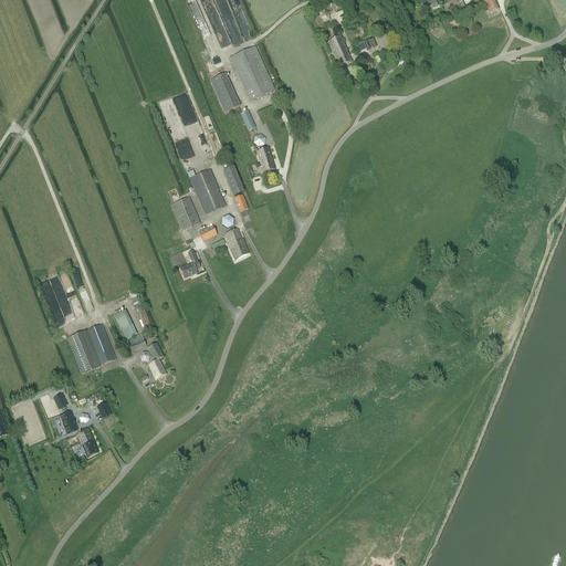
[(468,16),(462,3),(460,0),(452,0),(447,2),(454,21),(468,16)]
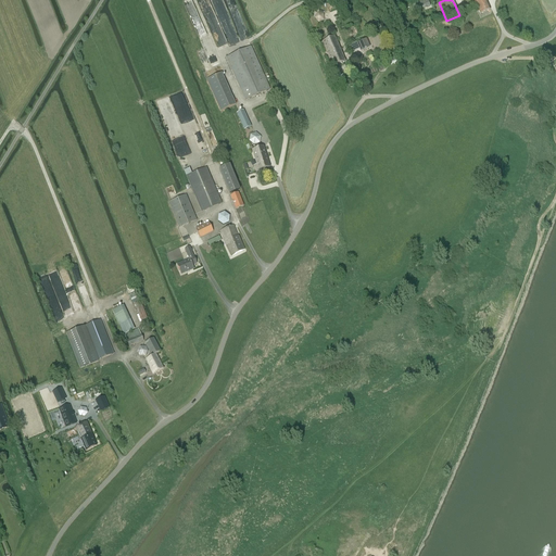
[(474,0),(480,14),(490,11),(484,0),(474,0)]
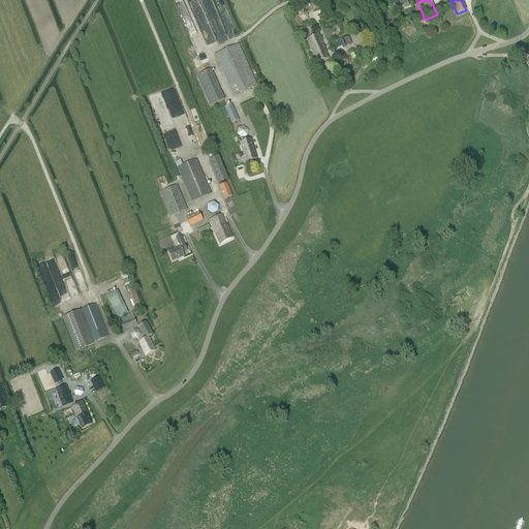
[(307,14),(308,11),(303,10),(302,12),(300,18),(303,22),(308,20),(307,14)]
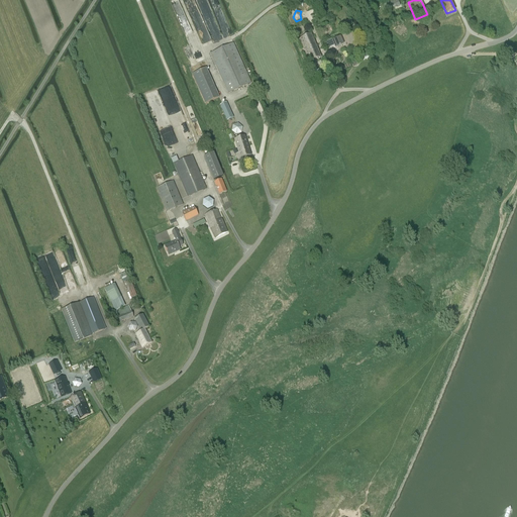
[(309,63),(321,58),(311,34),(299,39),(309,63)]
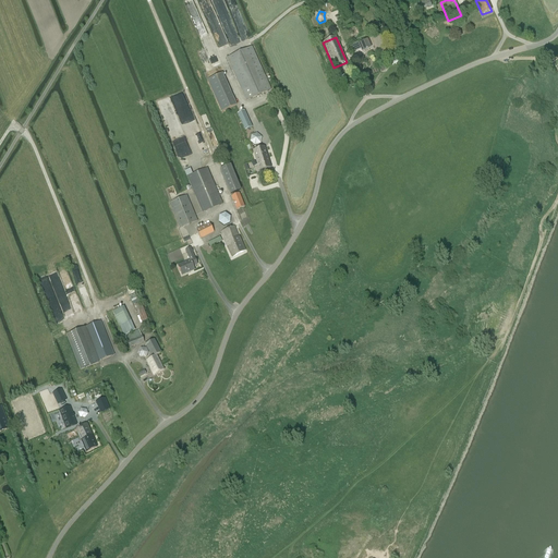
[(360,46),(355,47),(358,52),(361,50),(362,52),(371,49),(367,43),(360,46)]
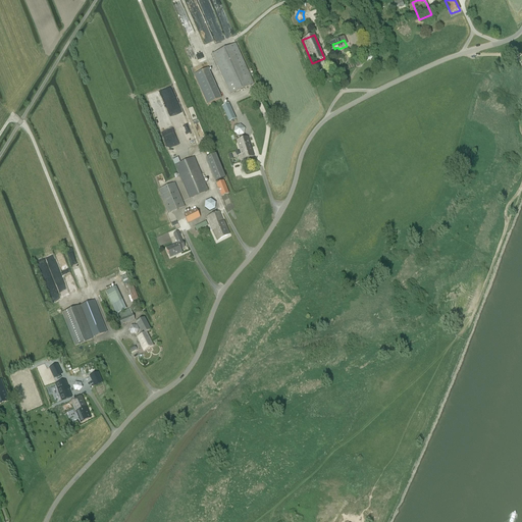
[(230,95),(254,85),(236,44),(212,54),(230,95)]
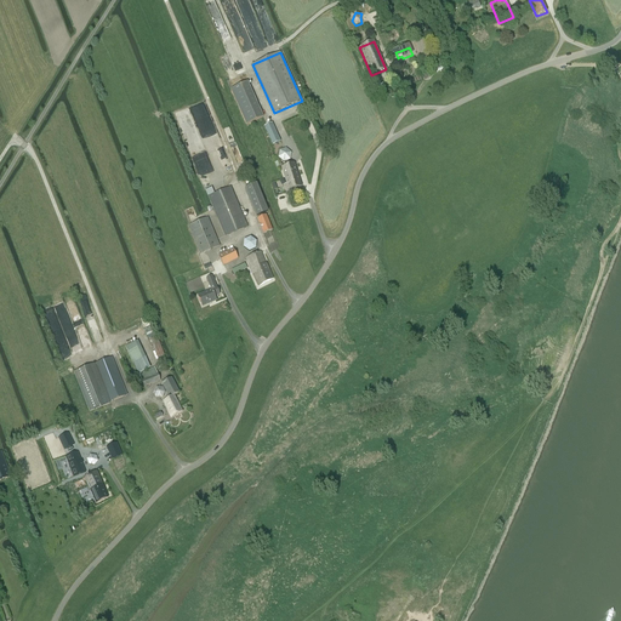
[(246,125),(263,118),(248,83),(231,90),(246,125)]
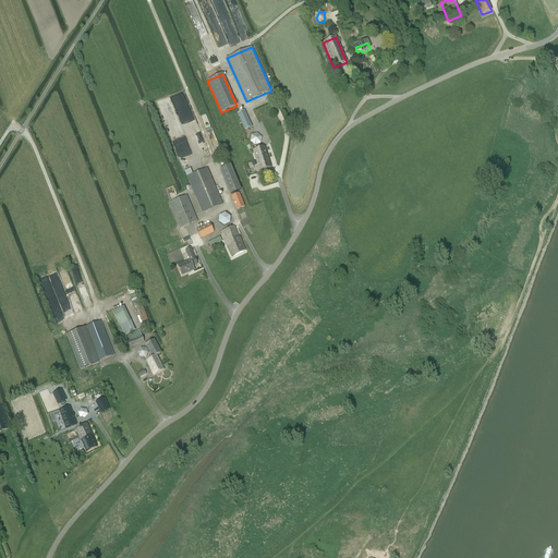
[(244,131),(252,128),(244,111),(238,114),(244,131)]
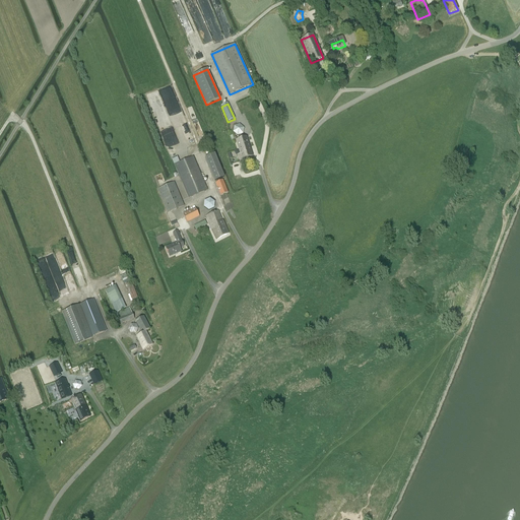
[(242,159),(252,156),(246,137),(236,140),(242,159)]
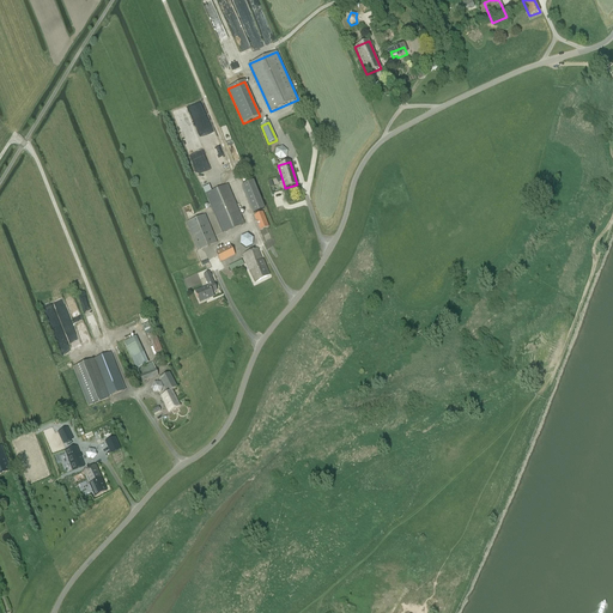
[(263,208),(253,181),(242,186),(253,213),(263,208)]
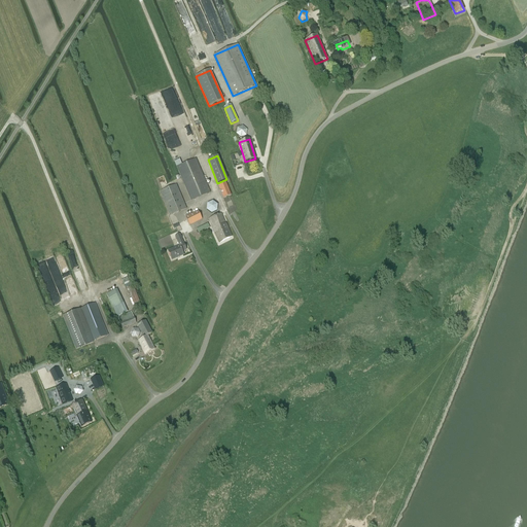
[(190,201),(210,192),(196,159),(176,167),(190,201)]
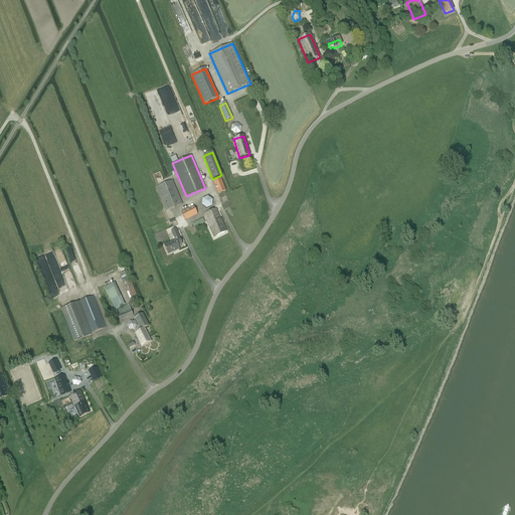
[(218,194),(225,191),(220,178),(213,181),(218,194)]
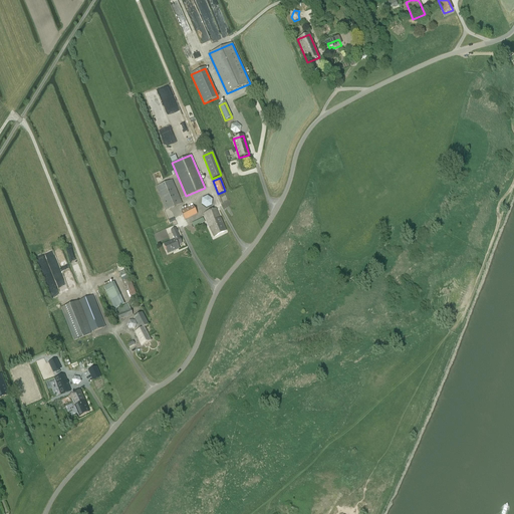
[(166,211),(182,204),(172,181),(156,187),(166,211)]
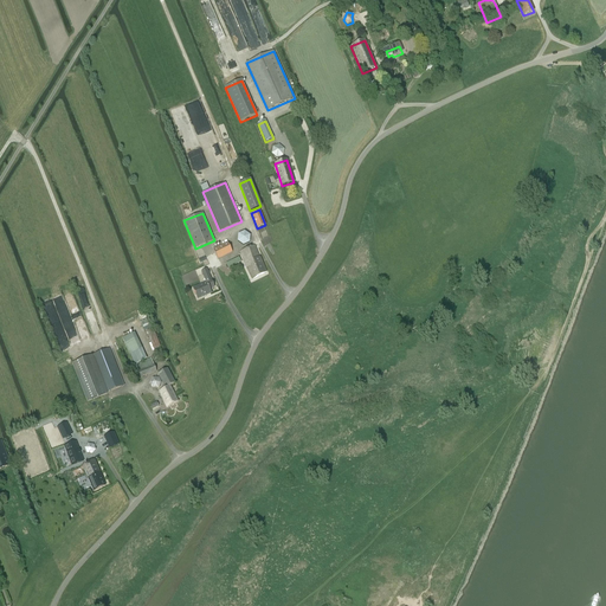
[(244,232),(238,234),(237,242),(243,246),(250,243),(250,236),(244,232)]
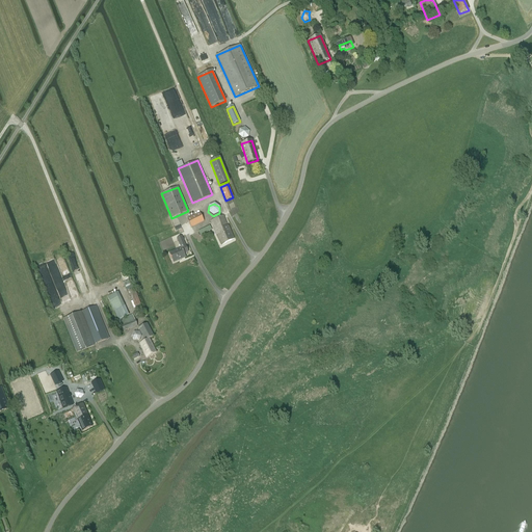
[(191,228),(204,221),(200,213),(187,219),(191,228)]
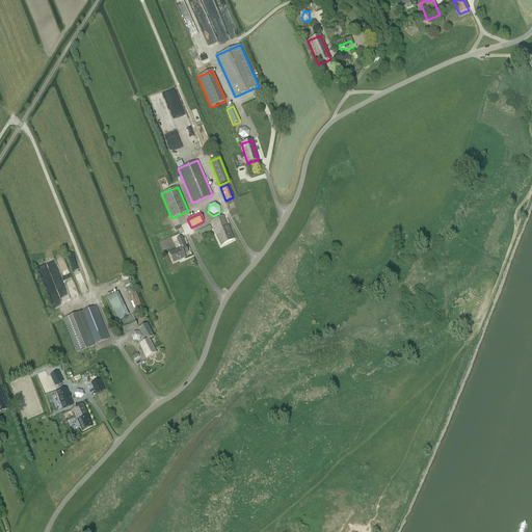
[(221,245),(234,239),(223,215),(211,221),(216,235),(221,245)]
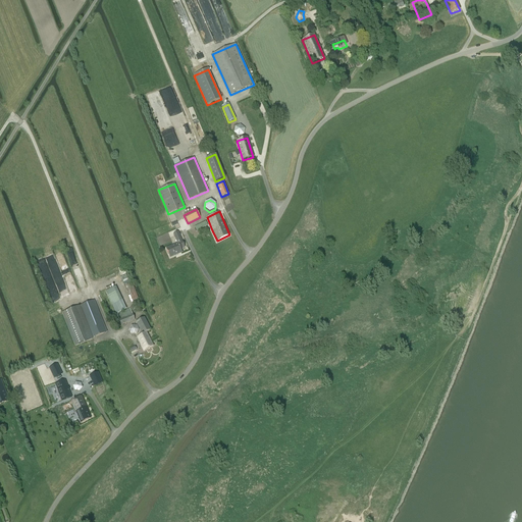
[(208,225),(206,221),(195,227),(197,231),(208,225)]
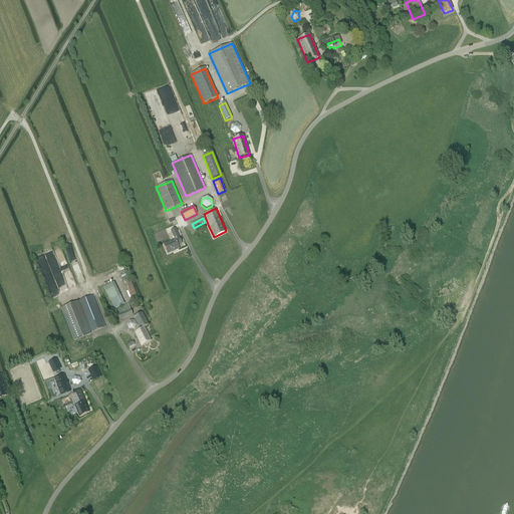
[(178,246),(182,244),(175,229),(171,231),(175,240),(164,245),(168,254),(179,249),(178,246)]
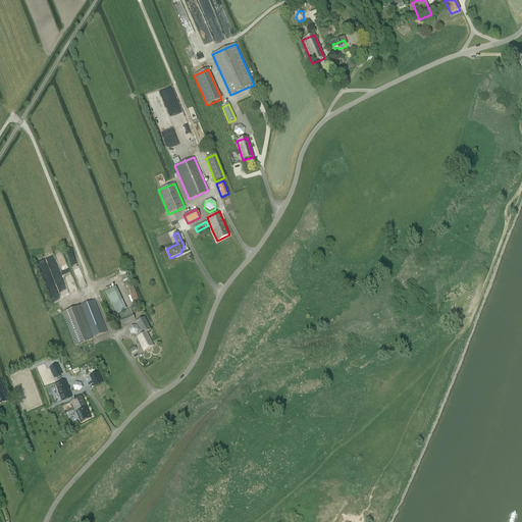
[(127,274),(120,277),(123,284),(125,283),(133,301),(138,299),(127,274)]
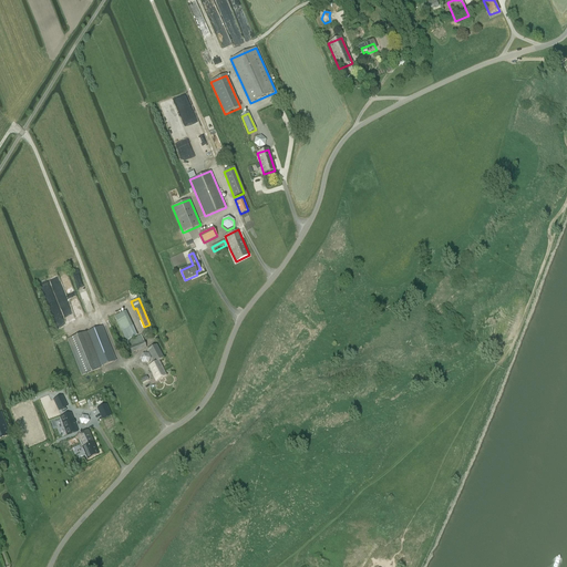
[(116,361),(102,327),(86,333),(100,368),(116,361)]
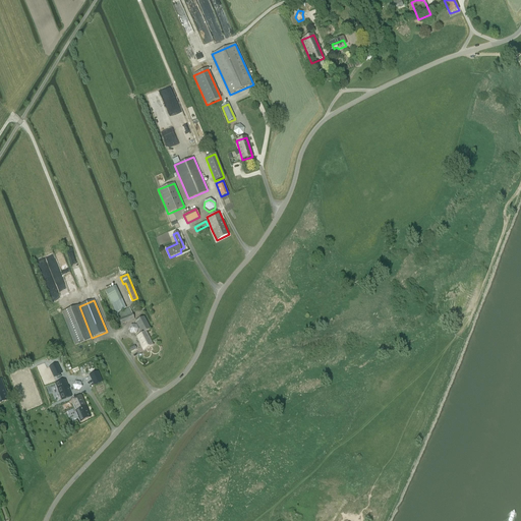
[(126,308),(122,300),(112,304),(116,313),(126,308)]
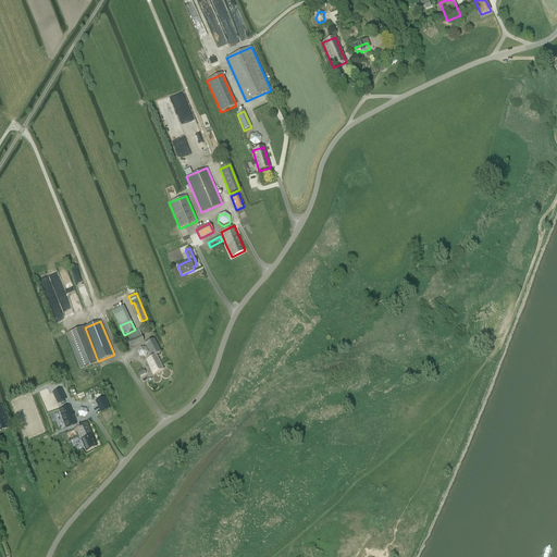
[(81,369),(98,362),(85,327),(66,334),(81,369)]
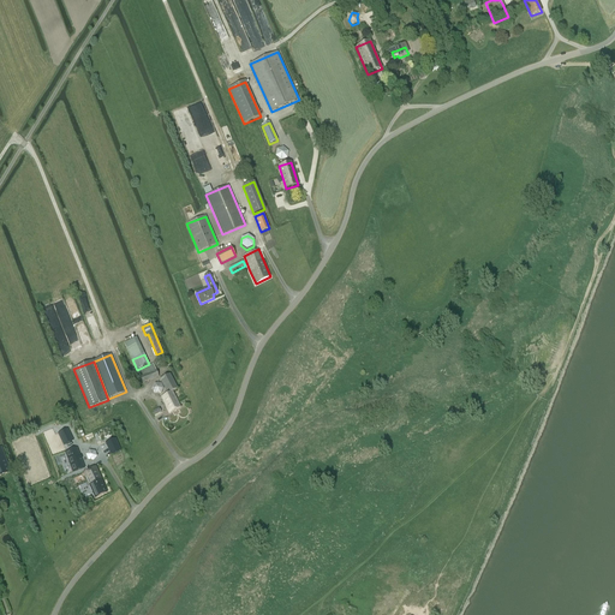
[(153,364),(144,368),(137,370),(143,383),(159,377),(153,364)]
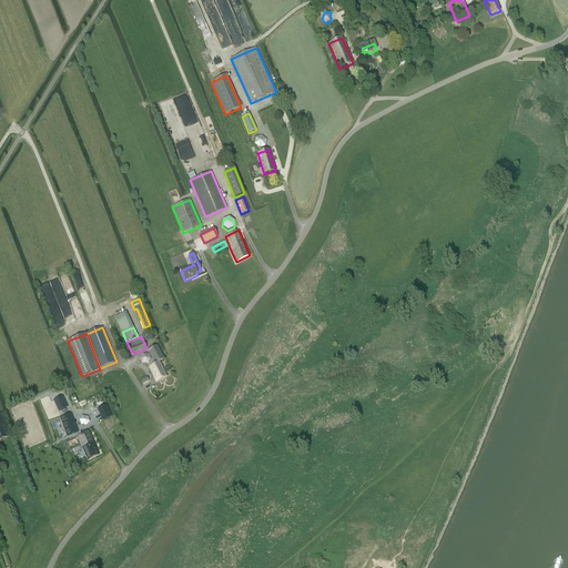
[(149,367),(154,376),(163,371),(159,362),(164,359),(158,346),(148,351),(155,364),(149,367)]
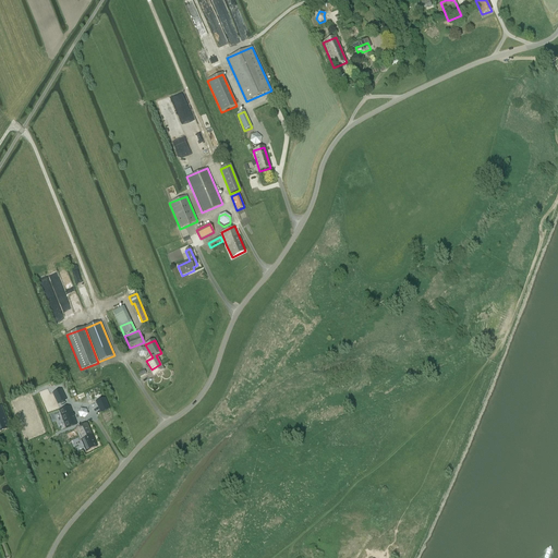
[(154,375),(164,371),(160,364),(152,370),(154,375)]
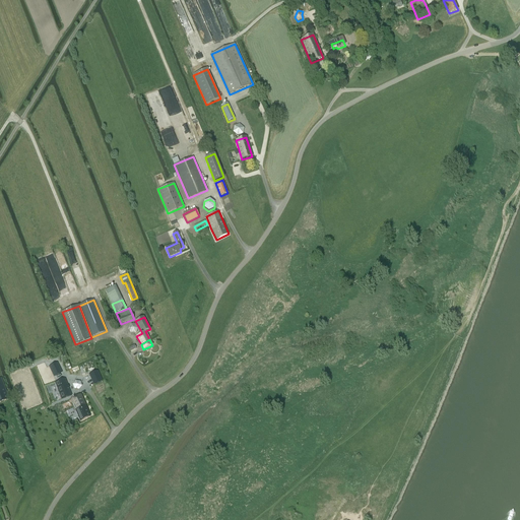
[(50,367),(49,367),(54,377),(55,376),(59,375),(60,374),(61,374),(62,373),(61,372),(61,371),(57,363),(56,364),(50,367)]
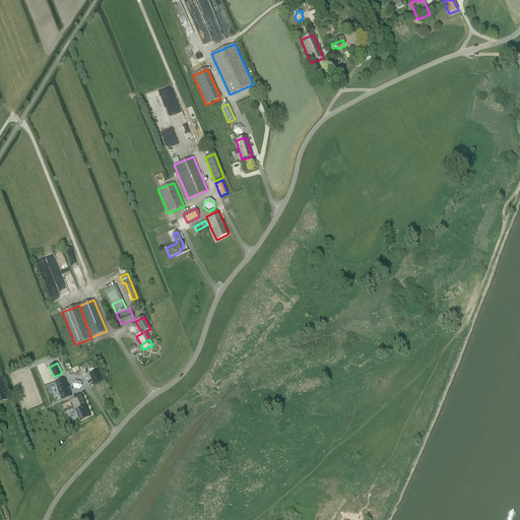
[(90,374),(89,375),(93,385),(94,384),(101,382),(102,381),(98,371),(96,372),(90,374)]
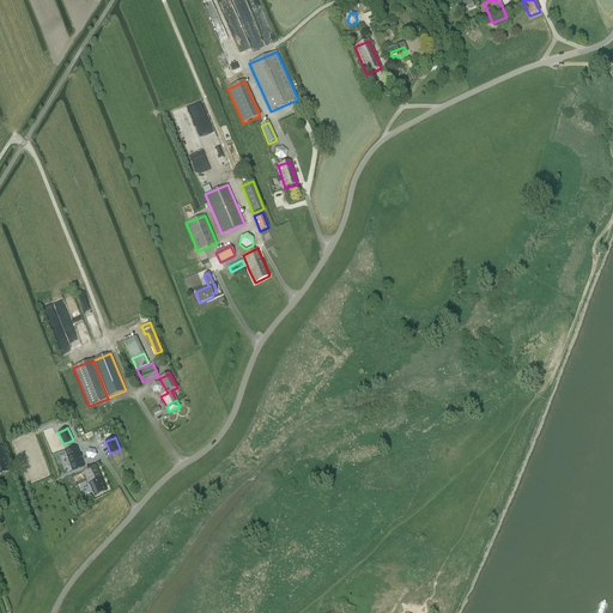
[(0,474),(11,471),(1,445),(0,445),(0,474)]
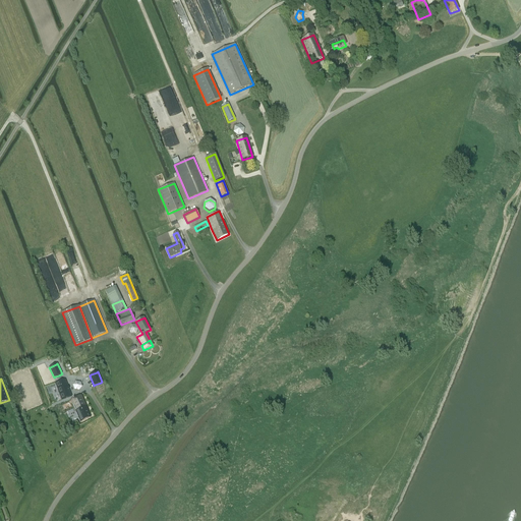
[(57,383),(55,384),(62,400),(71,397),(65,380),(57,383)]
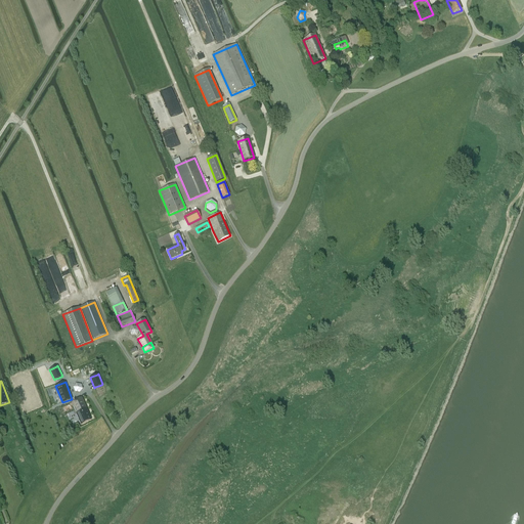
[(81,385),(76,385),(73,388),(75,392),(79,393),(82,390),(81,385)]
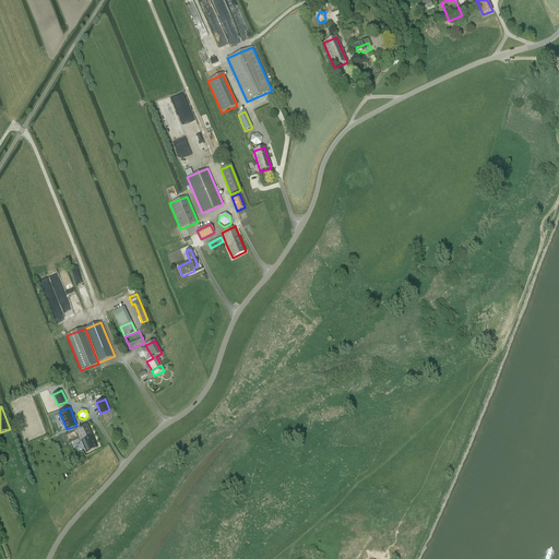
[(86,453),(97,448),(87,425),(76,429),(86,453)]
